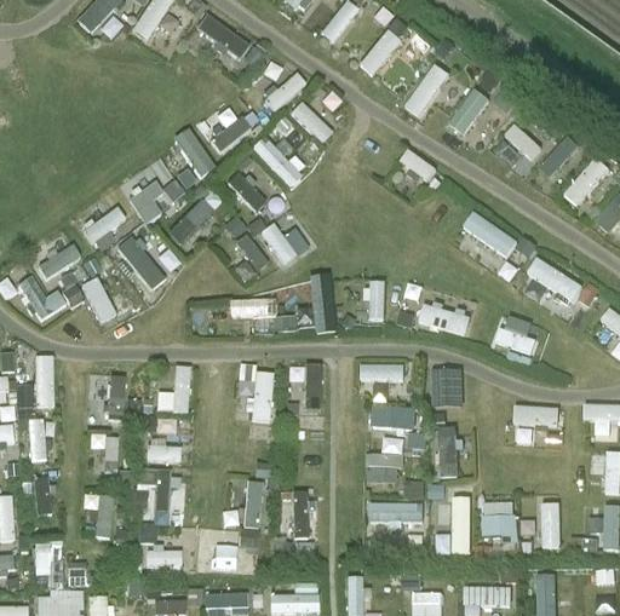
[(95,0),(75,22),(90,34),(120,0),(95,0)]
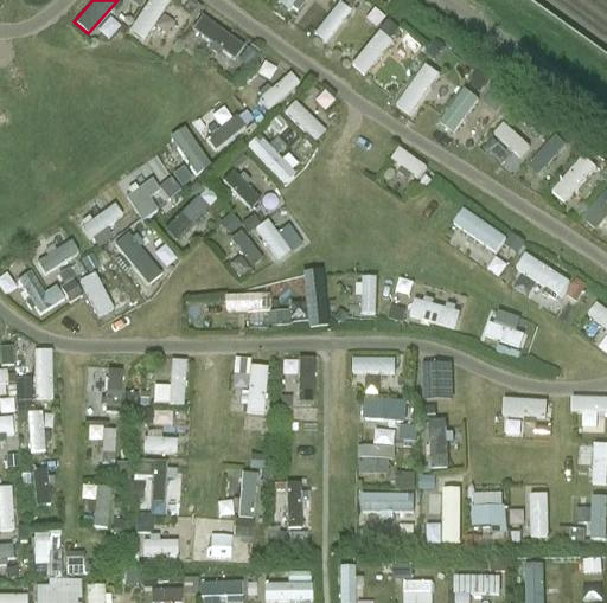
[(146,0),(128,30),(145,39),(167,0),(146,0)]
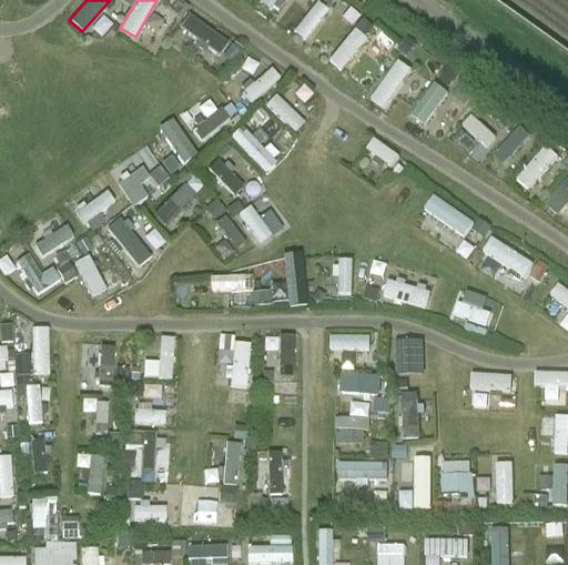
[(315,0),(293,30),(305,40),(328,8),(317,0),(315,0)]
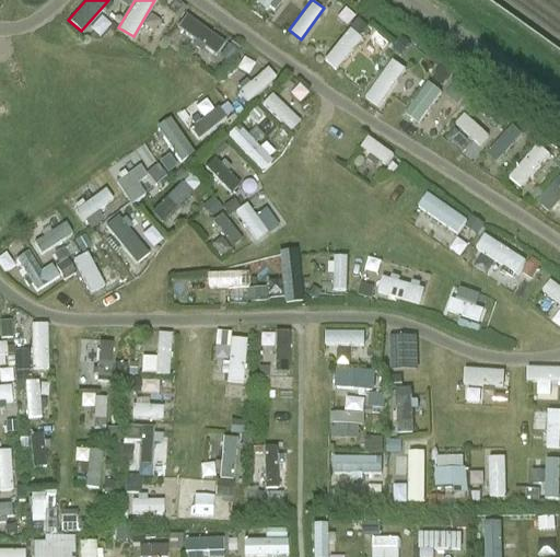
[(185,15),(177,28),(220,49),(226,36),(185,15)]
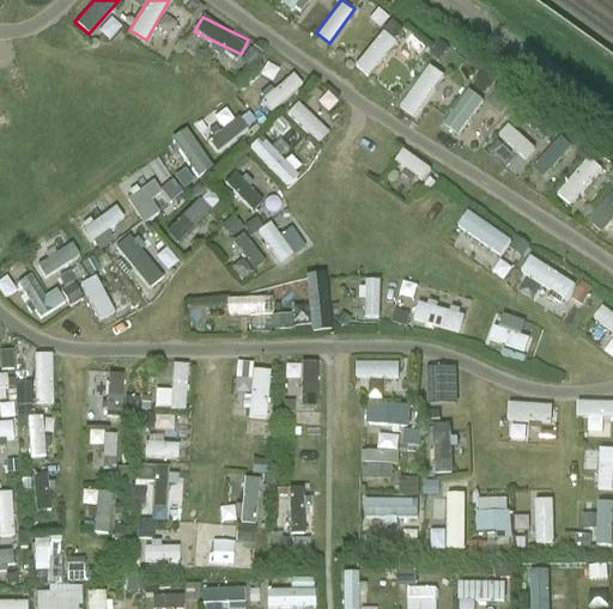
[(369,75),(396,41),(382,29),(354,64),(369,75)]
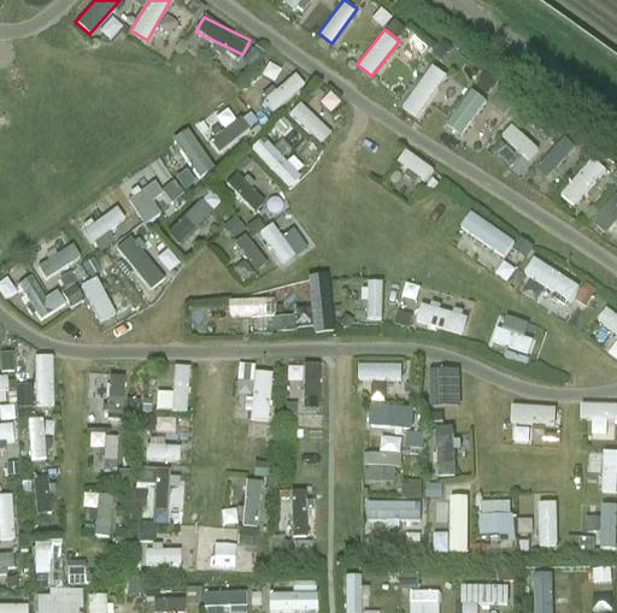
[(198,57),(206,46),(192,35),(183,46),(198,57)]
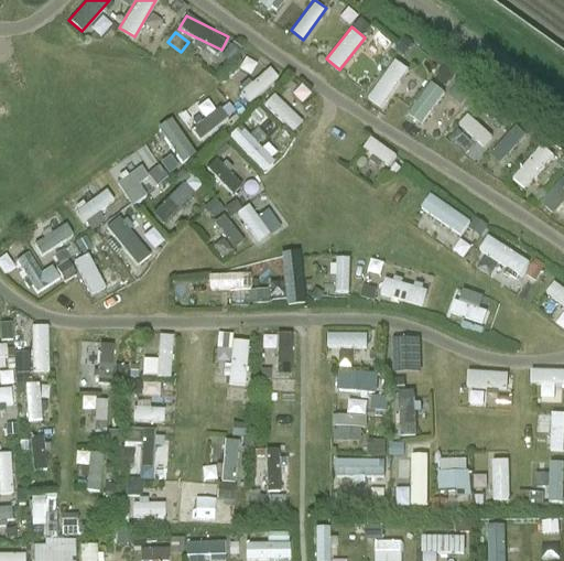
[(232,41),(220,50),(229,61),(241,51),(232,41)]
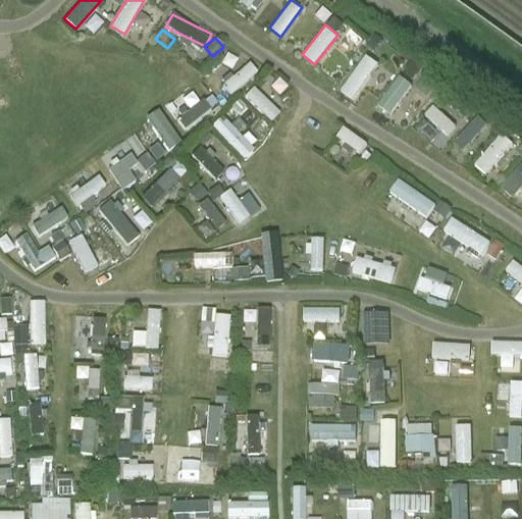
[(226,75),(239,60),(230,53),(218,68),(226,75)]
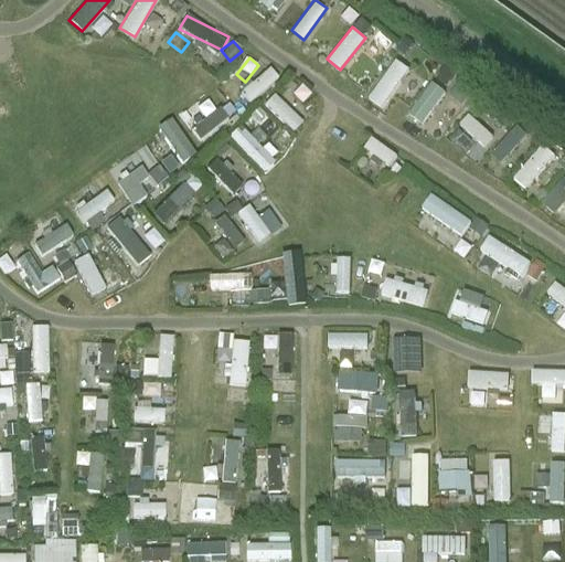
[(368,96),(382,107),(411,69),(396,57),(368,96)]
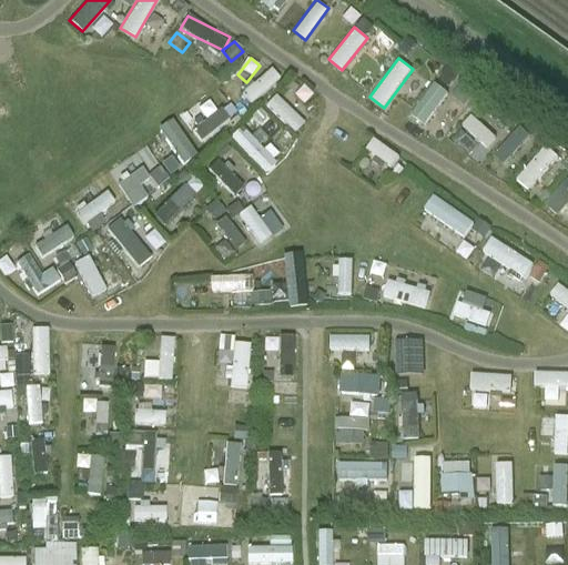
[(272,67),(243,90),(252,101),(281,78),(272,67)]
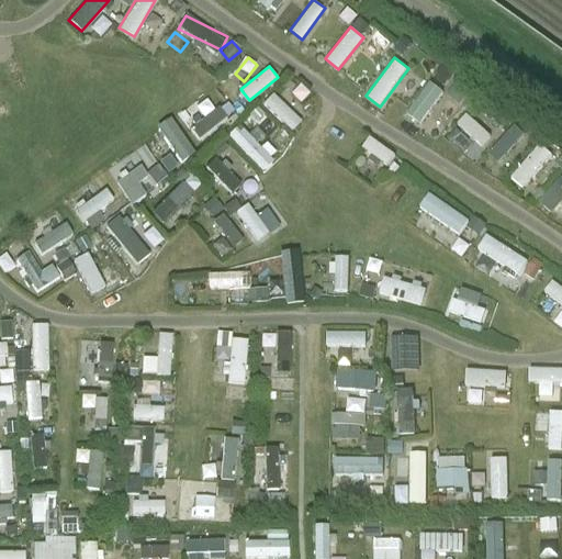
[(404,111),(419,123),(445,91),(429,79),(404,111)]
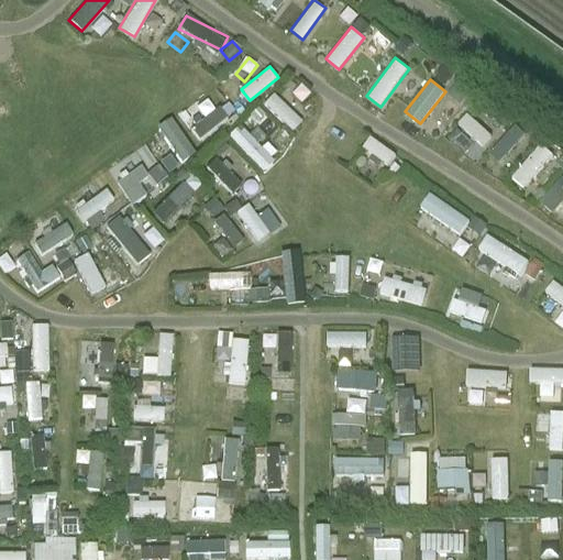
[(274,92),(264,102),(293,131),(302,121),(274,92)]
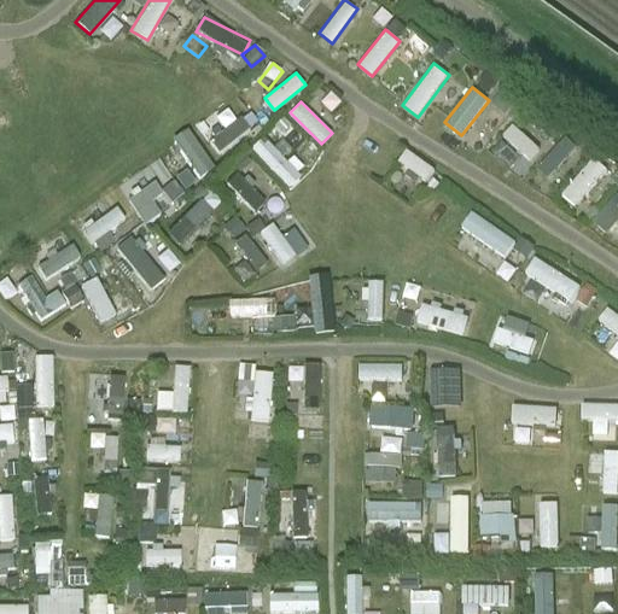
[(220,151),(248,130),(229,106),(217,116),(226,128),(210,139),(220,151)]
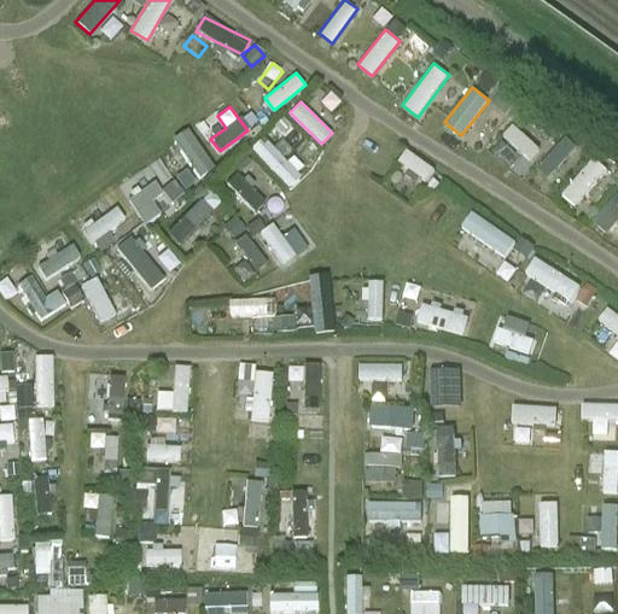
[(517,173),(541,148),(517,124),(493,148),(517,173)]
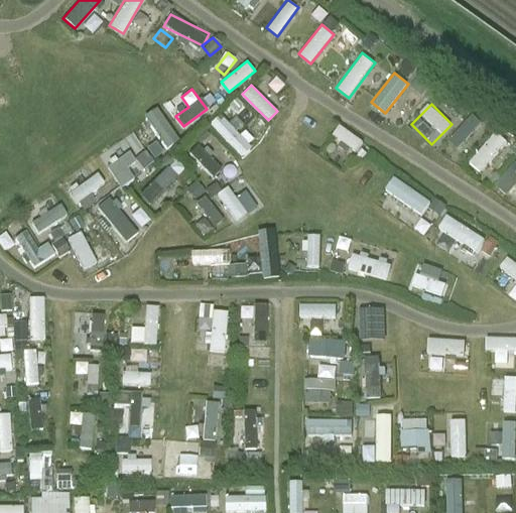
[(210,123),(241,153),(251,143),(221,113),(210,123)]
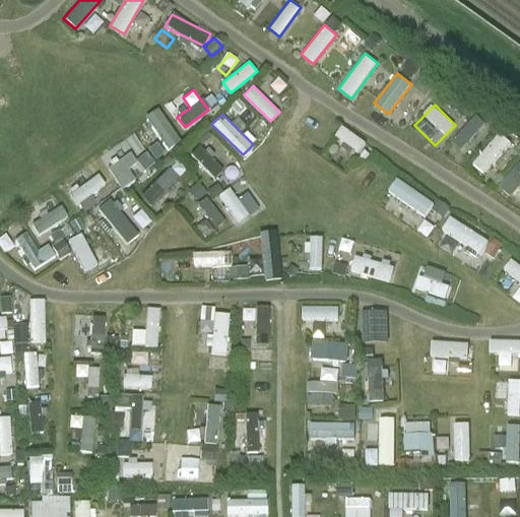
[(475,115),(451,140),(461,149),(484,124),(475,115)]
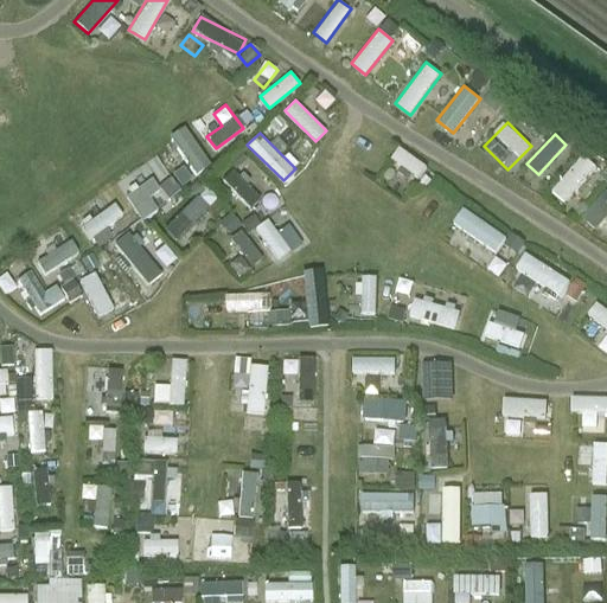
[(417,177),(427,166),(401,146),(391,156),(417,177)]
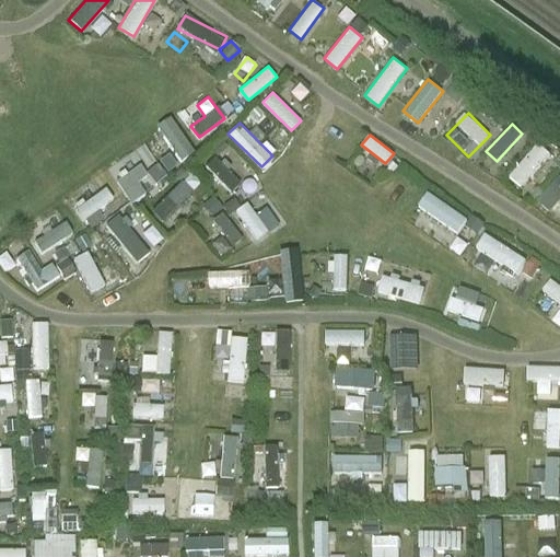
[(163,164),(187,148),(181,137),(156,153),(163,164)]
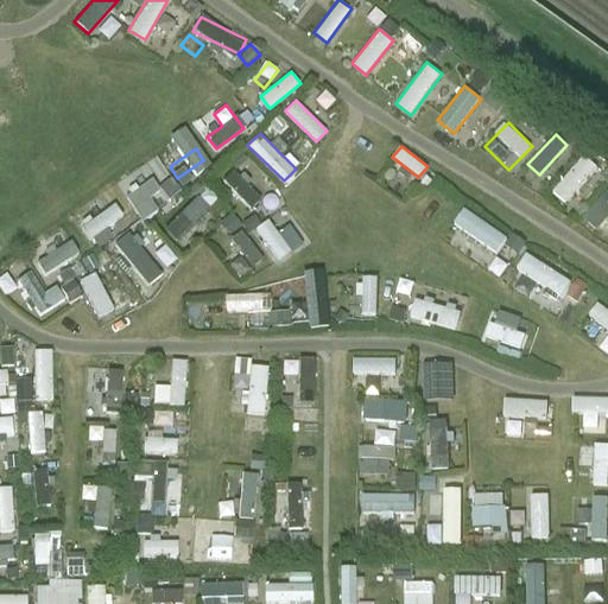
[(583,154),(551,190),(565,203),(597,166),(583,154)]
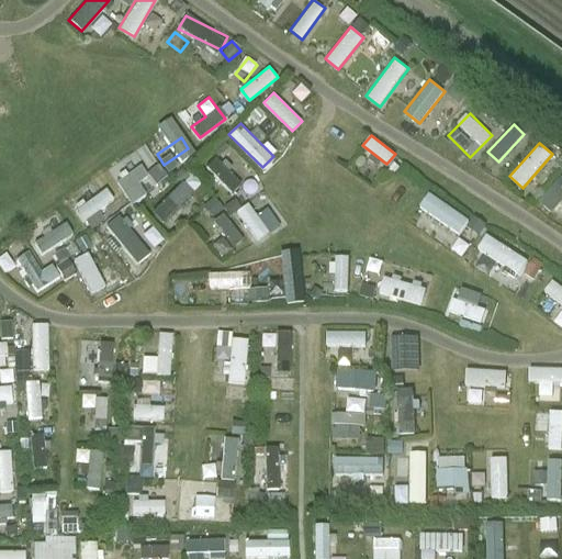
[(147,169),(156,163),(142,145),(133,152),(147,169)]
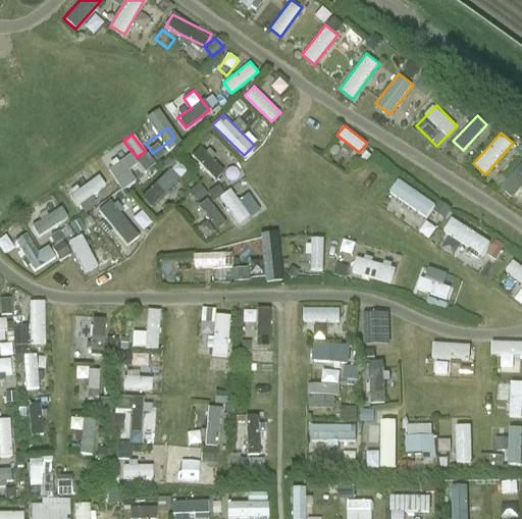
[(128,166),(135,163),(123,142),(103,152),(110,167),(121,188),(136,180),(128,166)]
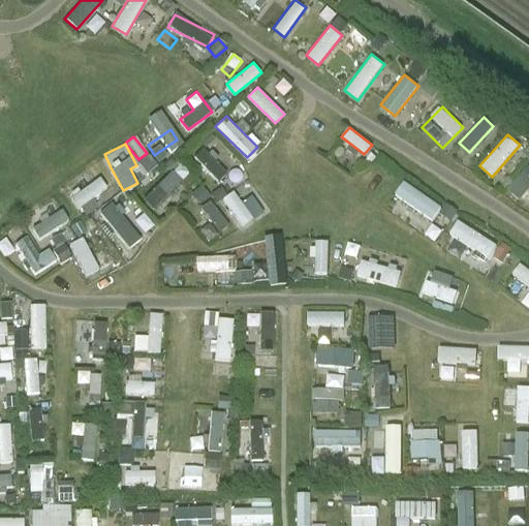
[(205,148),(193,158),(218,184),(229,174),(205,148)]
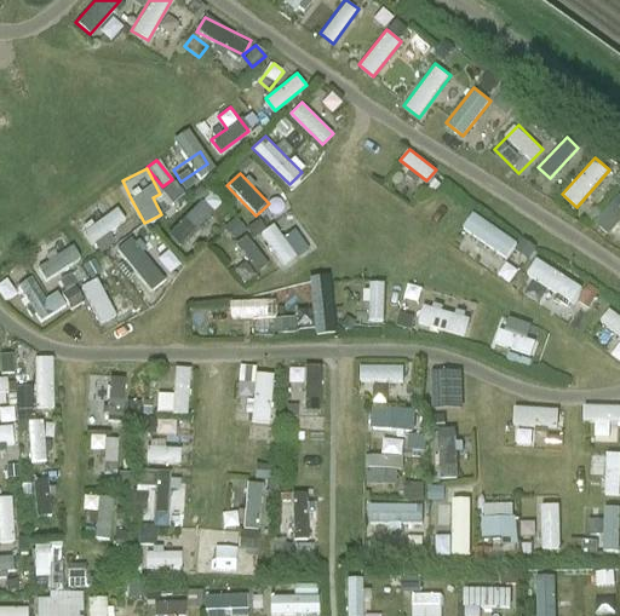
[(174,179),(164,189),(174,202),(185,194),(174,179)]
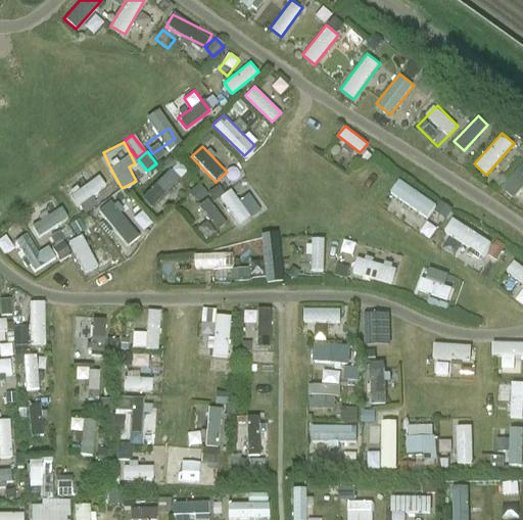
[(142,198),(152,207),(185,172),(175,162),(142,198)]
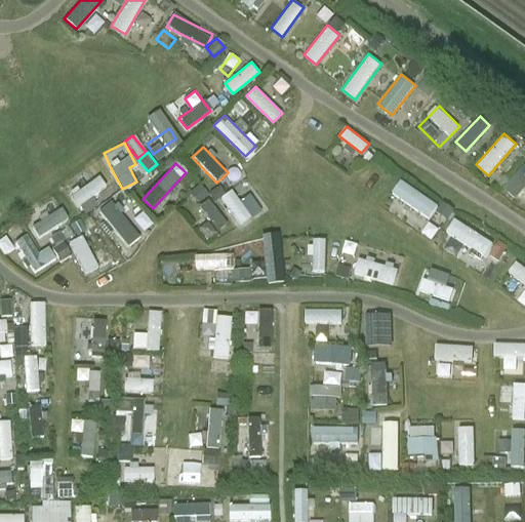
[(524,197),(524,164),(509,183),(524,197)]
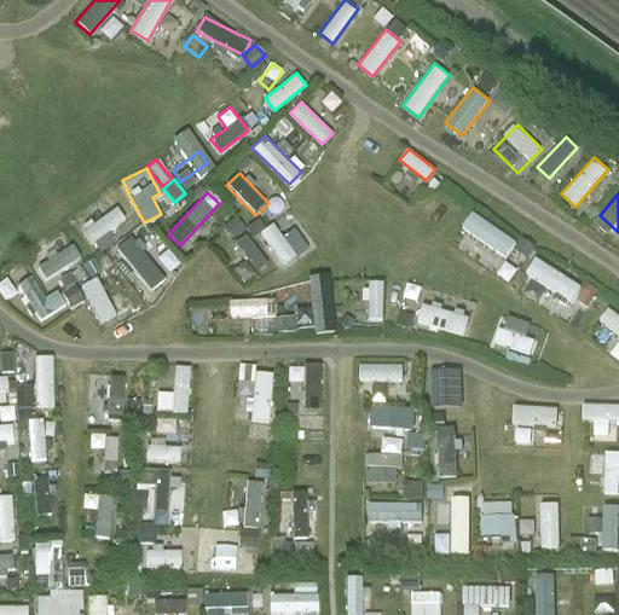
[(117,207),(108,213),(98,199),(85,209),(94,222),(82,230),(92,243),(126,219),(117,207)]
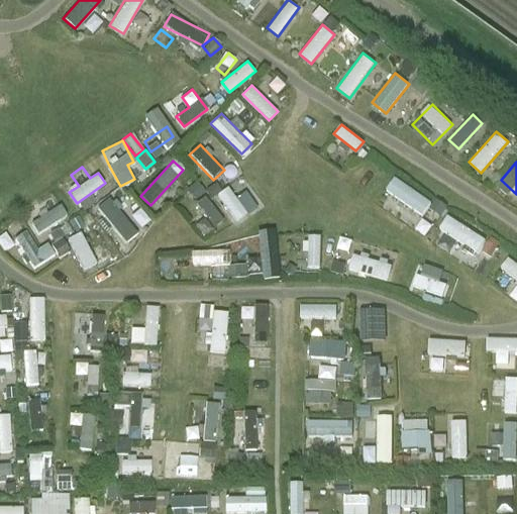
[(385,189),(422,215),(431,202),(395,176),(385,189)]
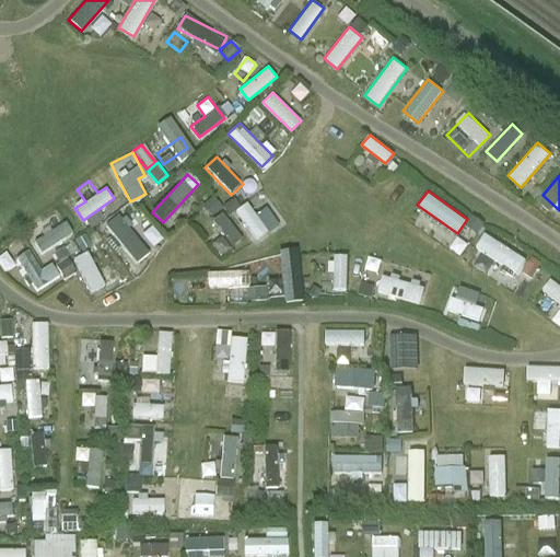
[(202,201),(210,217),(222,209),(214,195),(202,201)]
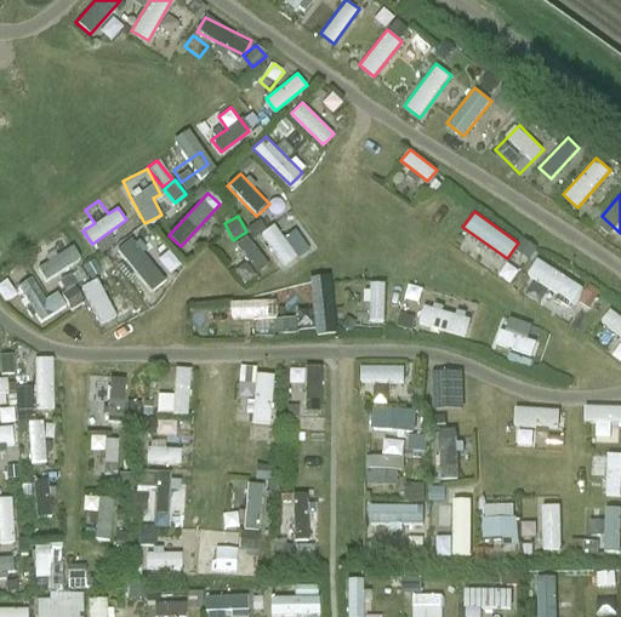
[(311,249),(295,228),(284,236),(273,223),(260,233),(285,267),(311,249)]
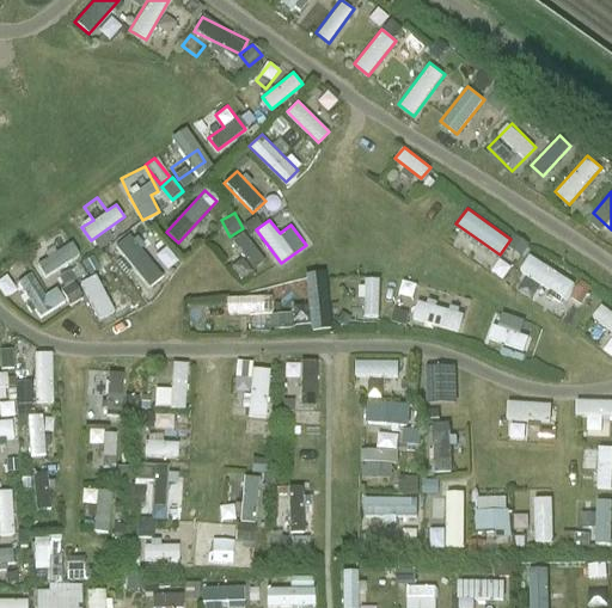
[(151,287),(165,274),(129,234),(115,247),(151,287)]
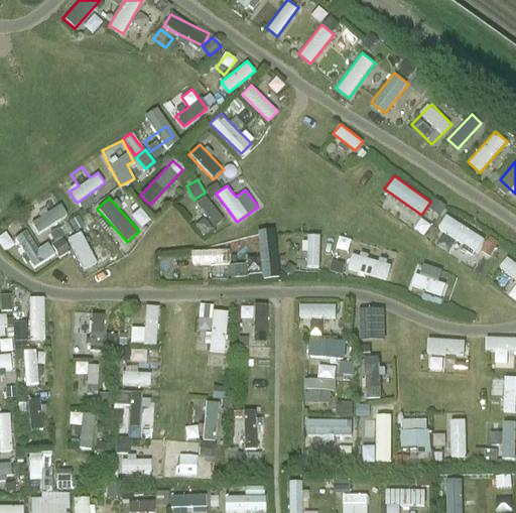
[(433,198),(424,214),(435,220),(444,204),(433,198)]
